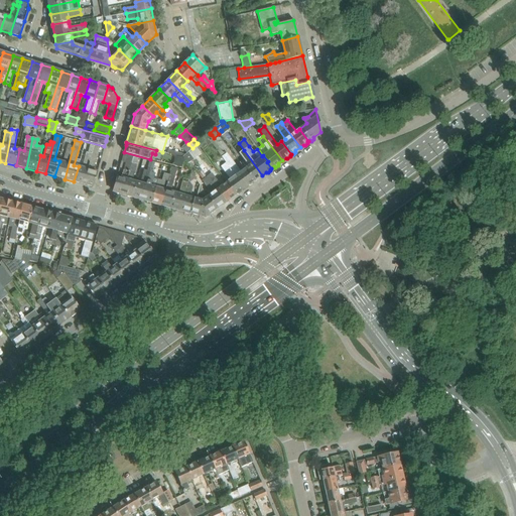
[(54,176),(65,179),(73,148),(71,148),(72,145),(68,144),(67,149),(63,162),(59,161),(54,176)]
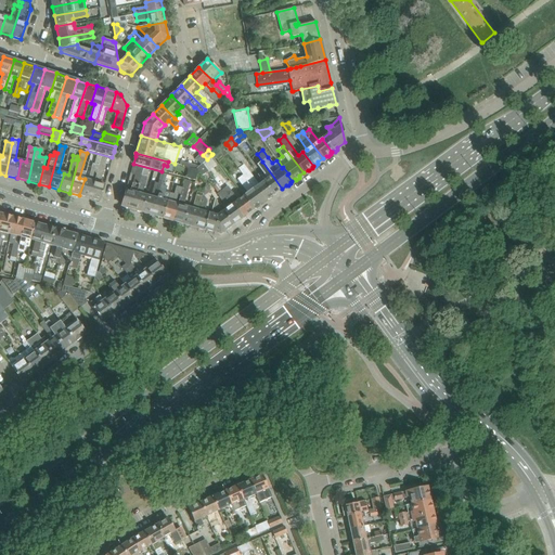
[(85,179),(79,195),(90,198),(101,157),(97,155),(94,164),(93,164),(88,180),(85,179)]
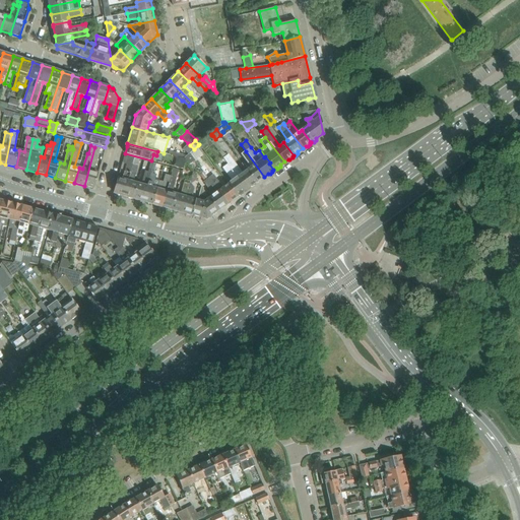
[(94,147),(84,186),(93,189),(98,174),(93,172),(101,148),(94,147)]
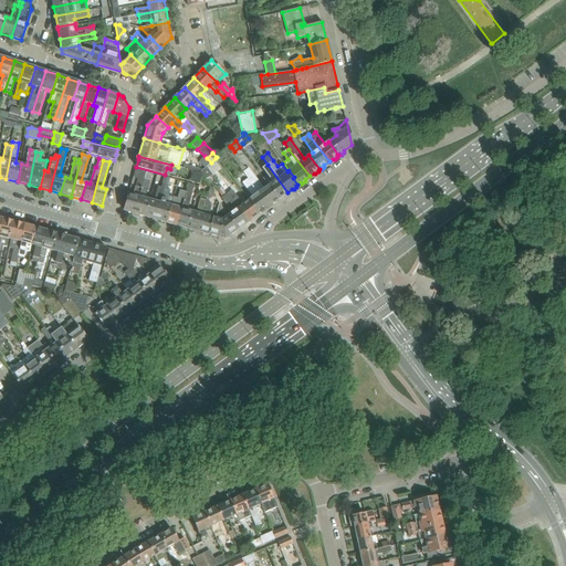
[(217,160),(207,167),(212,175),(213,175),(222,168),(217,160)]
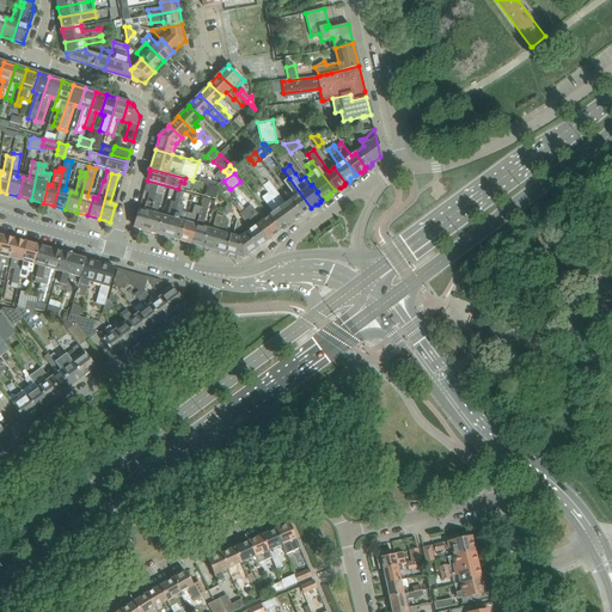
[(289,178),(283,183),(288,190),(285,193),(291,201),(301,215),(304,215),(306,213),(306,212),(311,208),(289,178)]
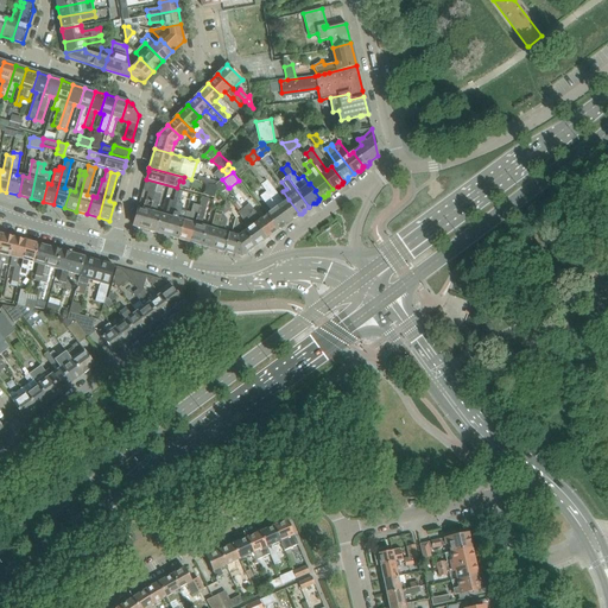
[(219,182),(215,185),(216,189),(220,194),(228,188),(222,179),(221,179),(219,182)]
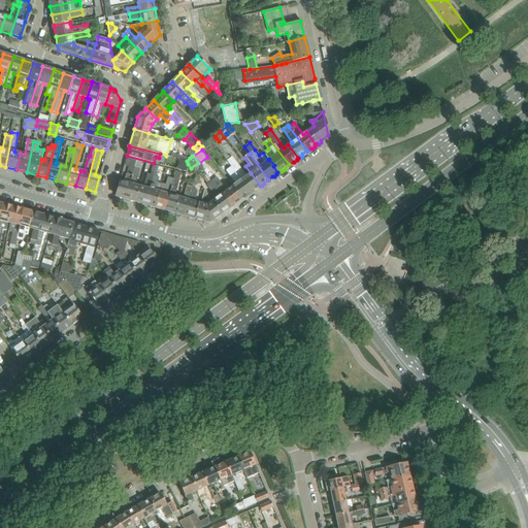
[(136,160),(126,157),(124,165),(128,166),(134,168),(136,160)]
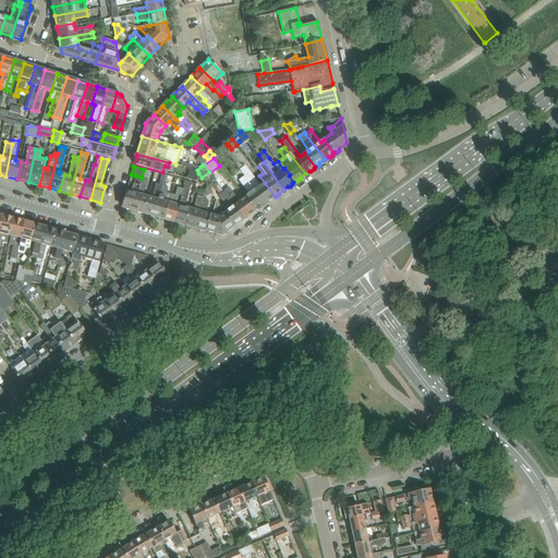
[(274,197),(275,196),(265,183),(261,186),(251,172),(246,167),(240,170),(244,177),(265,204),(269,201),(270,201),(274,198),(274,197)]
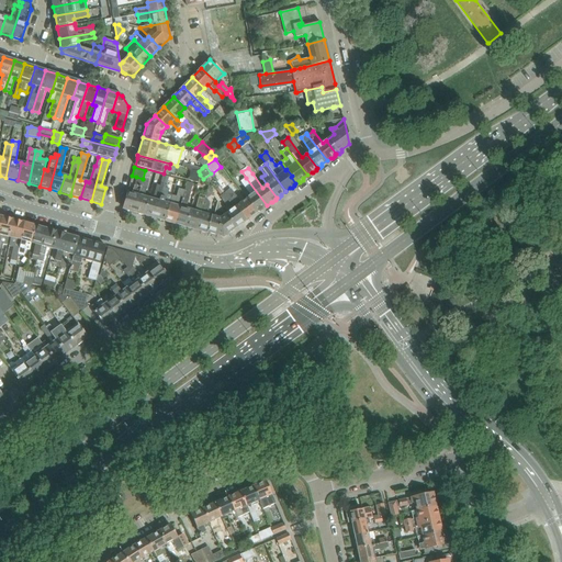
[(191,169),(189,180),(198,183),(200,175),(199,171),(191,169)]
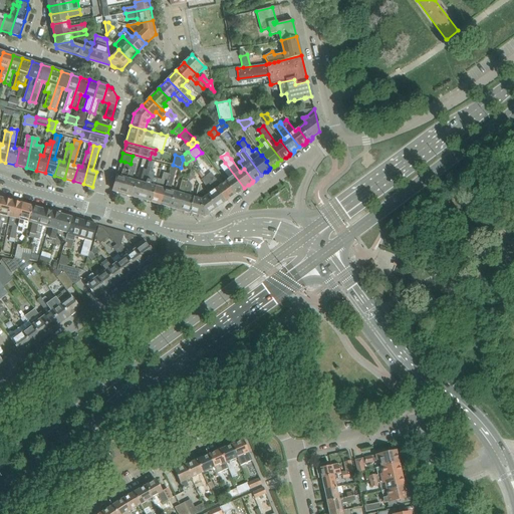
[(116,176),(112,191),(113,191),(114,193),(116,193),(118,192),(122,194),(131,164),(124,162),(120,177),(116,176)]
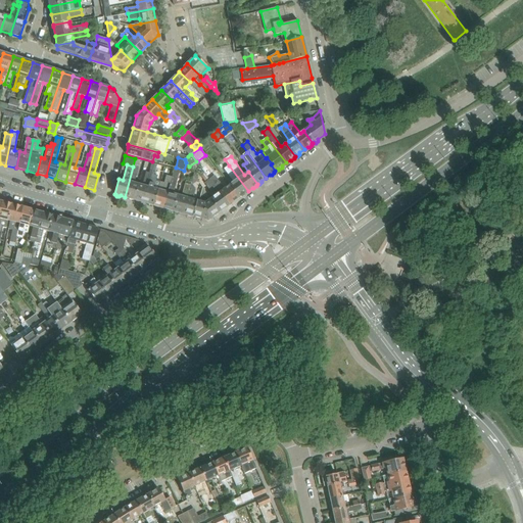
[(244,194),(248,191),(229,165),(224,170),(233,183),(230,185),(229,186),(238,198),(240,197),(241,197),(244,195),(244,194)]
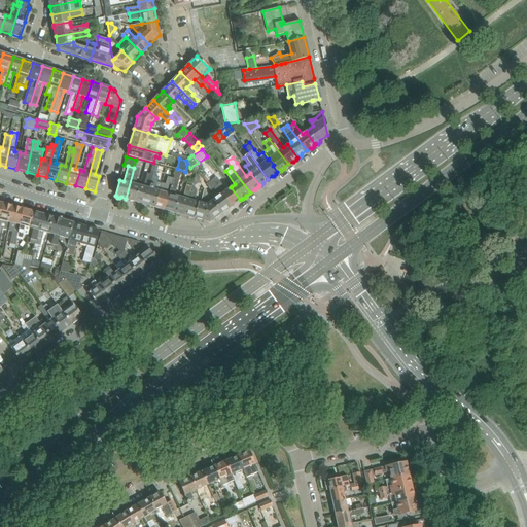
[(134,168),(126,199),(129,200),(130,201),(133,202),(134,201),(135,201),(139,186),(135,185),(139,169),(134,168)]
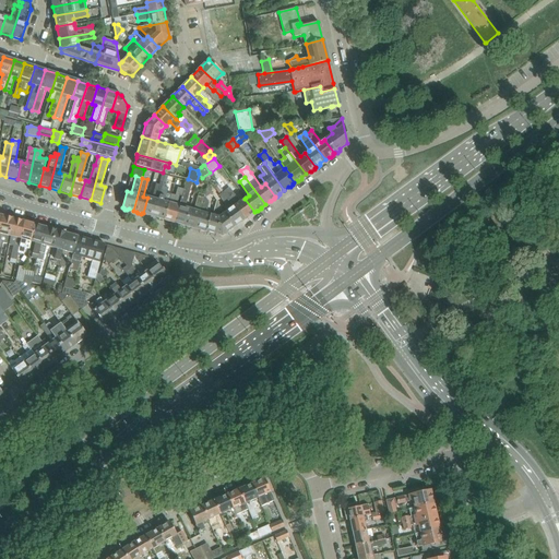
[(185,225),(189,210),(185,207),(191,182),(186,181),(183,187),(185,187),(185,189),(183,189),(175,222),(179,223),(179,225),(182,226),(185,225)]
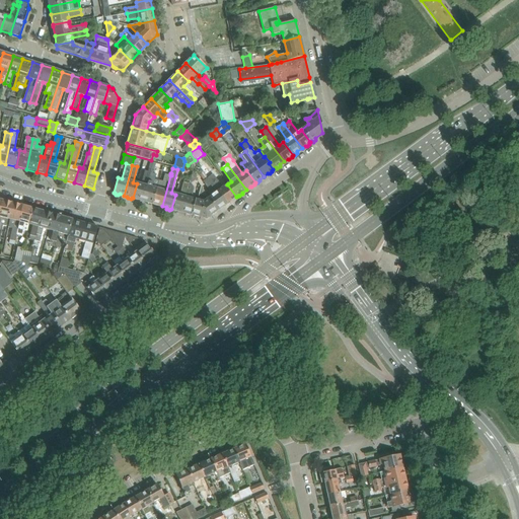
[(137,183),(133,198),(134,199),(135,200),(138,201),(139,200),(142,201),(151,170),(148,169),(147,171),(145,171),(141,184),(137,183)]
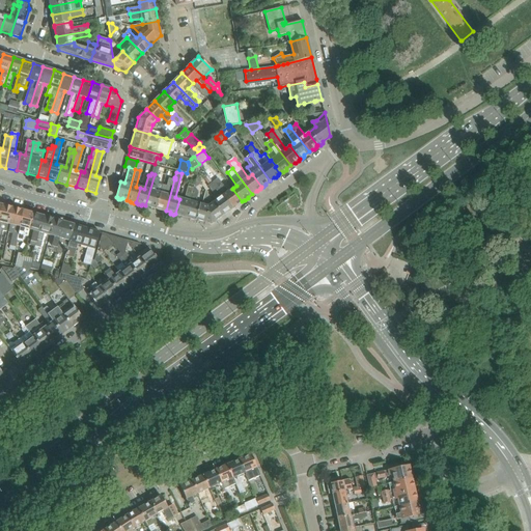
[(155,174),(145,205),(149,206),(150,206),(150,208),(154,208),(155,207),(156,208),(160,193),(163,185),(158,183),(160,178),(157,177),(158,175),(155,174)]
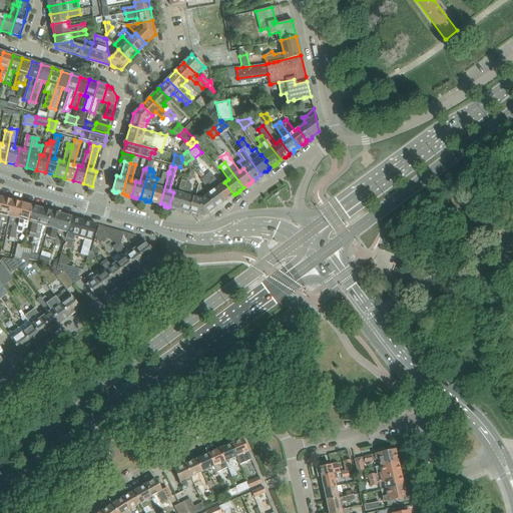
[(187,180),(179,209),(183,210),(183,211),(186,212),(188,211),(193,197),(189,196),(191,187),(188,181),(195,177),(190,170),(187,180)]
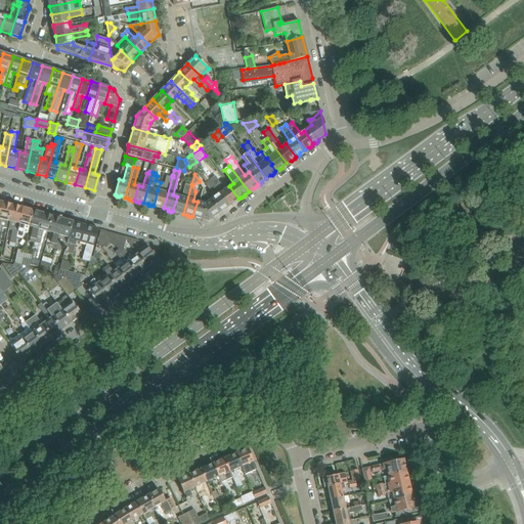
[(158,190),(154,206),(155,206),(156,207),(159,208),(160,207),(164,208),(172,177),(166,175),(164,183),(161,182),(158,190)]
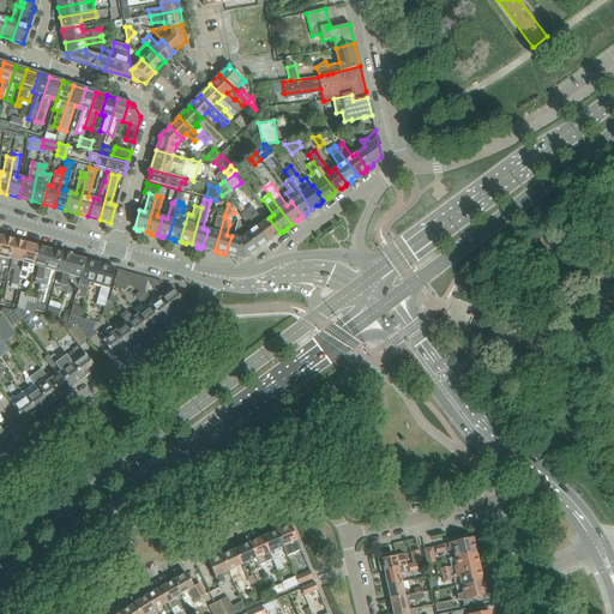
[(251,206),(245,211),(268,241),(272,238),(275,238),(277,236),(277,234),(280,233),(269,218),(268,218),(263,222),(251,206)]
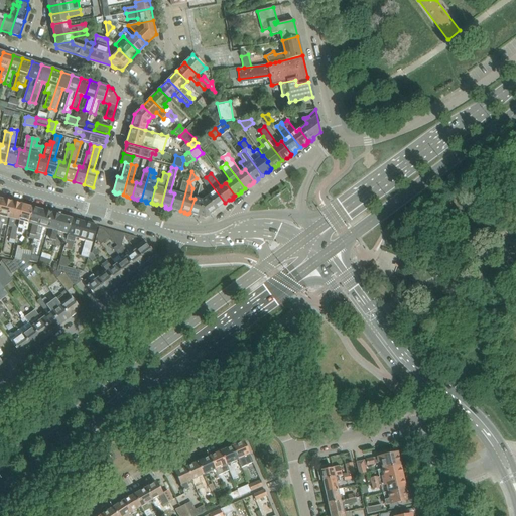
[(174,194),(170,208),(171,208),(172,210),(175,211),(176,210),(180,211),(188,181),(189,176),(184,175),(183,179),(182,182),(178,195),(174,194)]
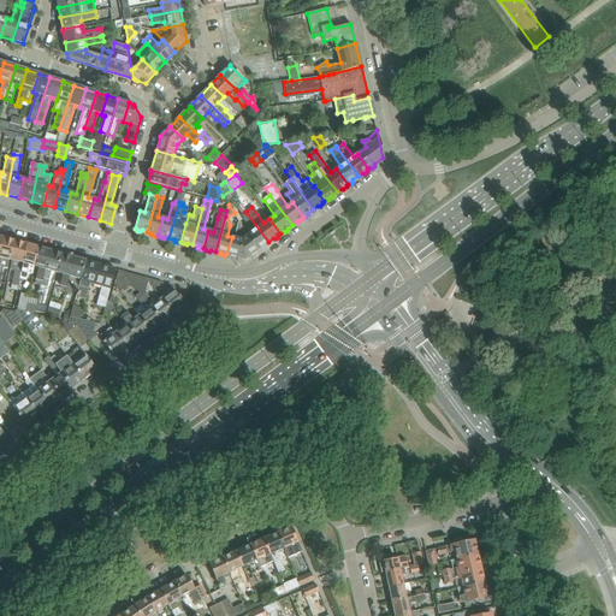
[(252,231),(247,235),(258,250),(259,249),(261,249),(264,248),(264,246),(268,242),(246,212),(241,215),(252,231)]
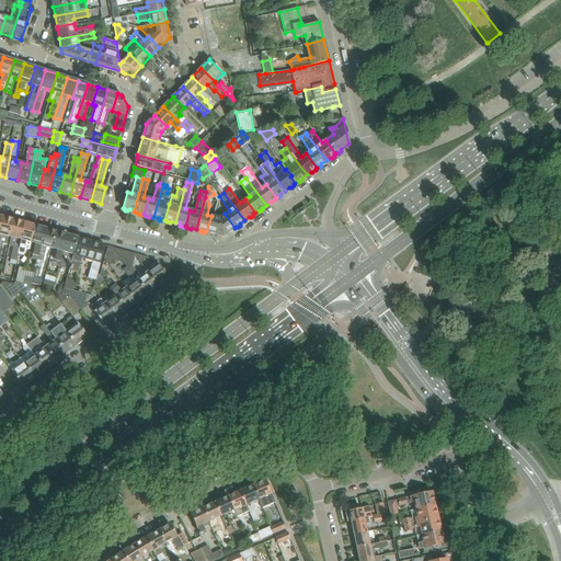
[(235,228),(225,214),(219,218),(222,237),(229,231),(231,232),(233,230),(235,228)]
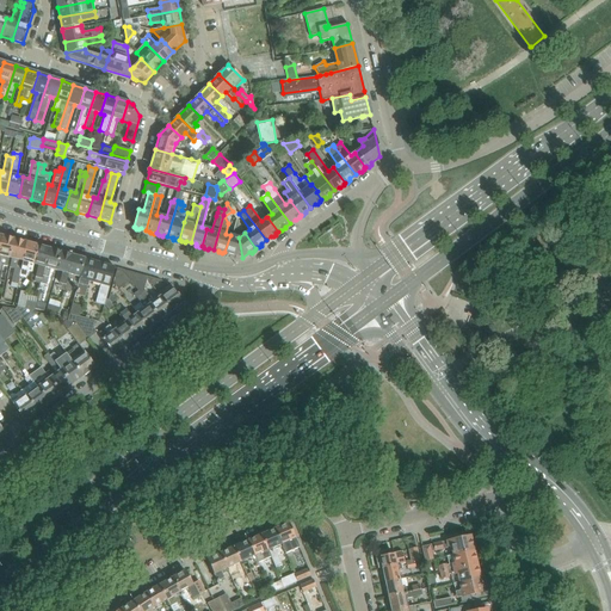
[(239,238),(230,235),(224,252),(242,258),(239,238)]
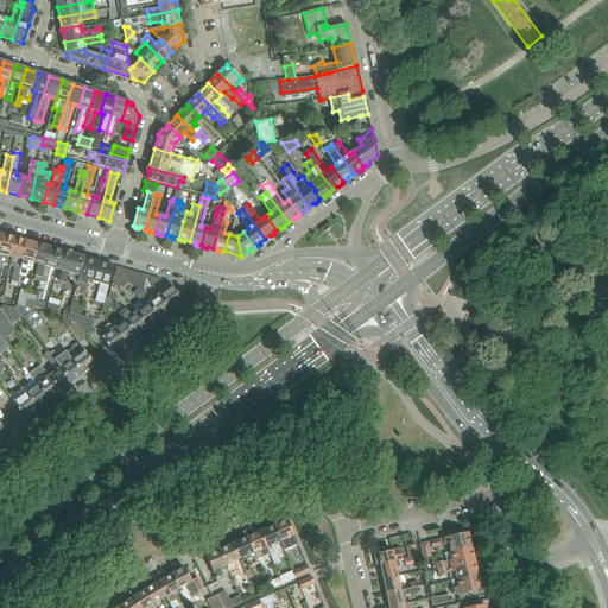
[(14,238),(2,235),(0,244),(0,277),(2,265),(7,265),(10,257),(11,257),(14,238)]
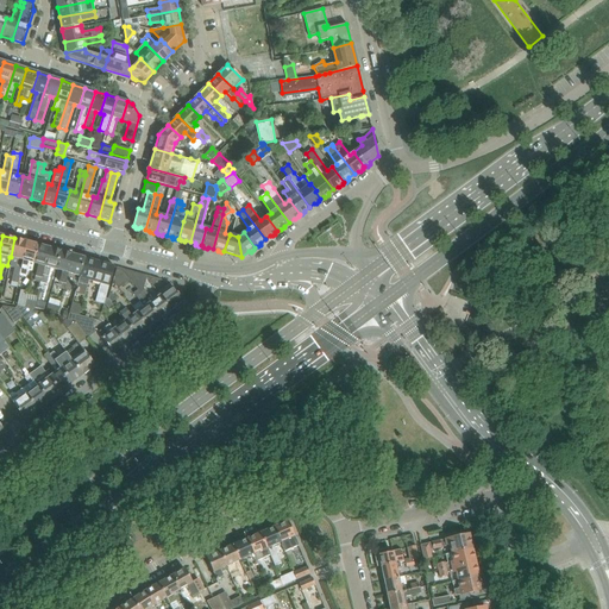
[(18,282),(19,275),(26,242),(14,238),(11,257),(17,258),(11,281),(18,282)]
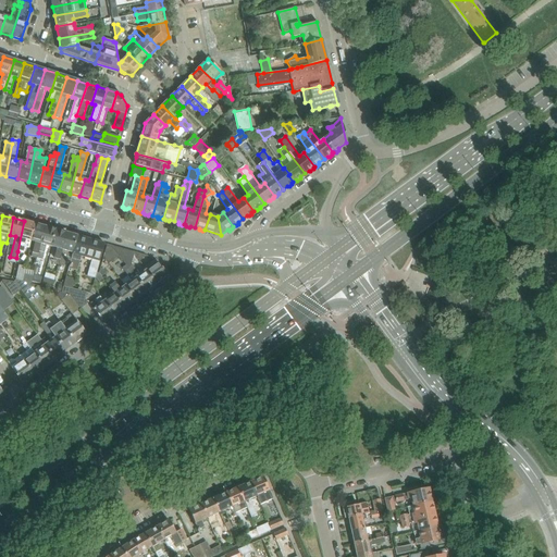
[(24,221),(17,251),(24,254),(25,247),(29,248),(31,240),(34,224),(24,221)]
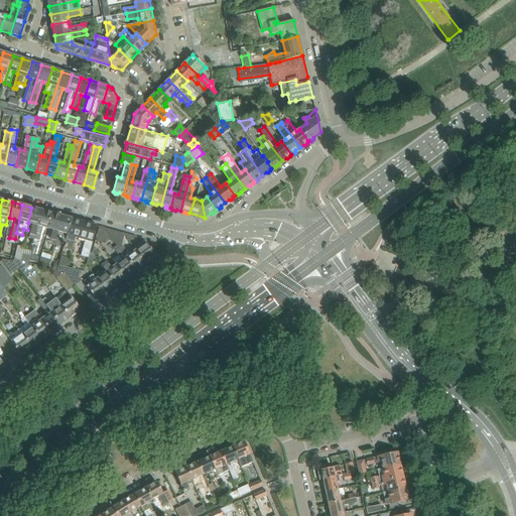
[(42,211),(31,208),(28,223),(32,224),(29,238),(33,239),(42,211)]
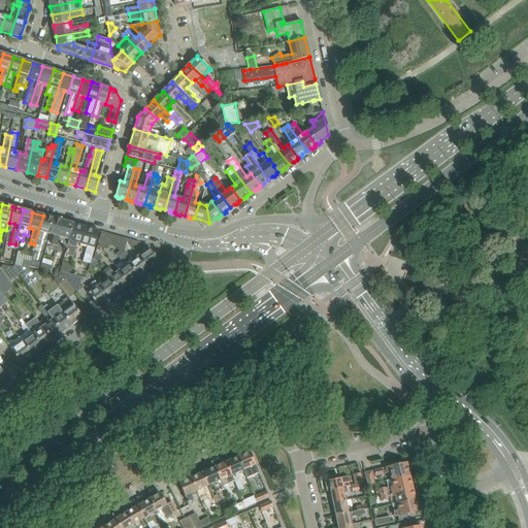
[(48,233),(50,234),(54,219),(53,218),(43,216),(34,244),(40,246),(44,232),(48,233)]
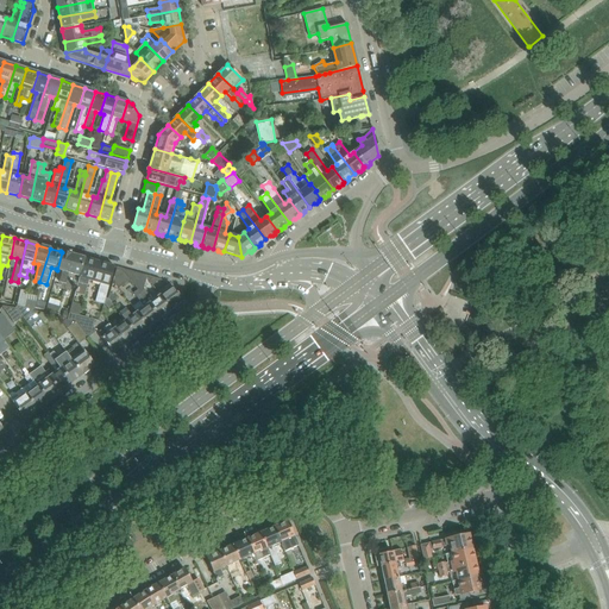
[(58,287),(64,289),(74,256),(63,252),(62,252),(57,270),(62,271),(58,287)]
